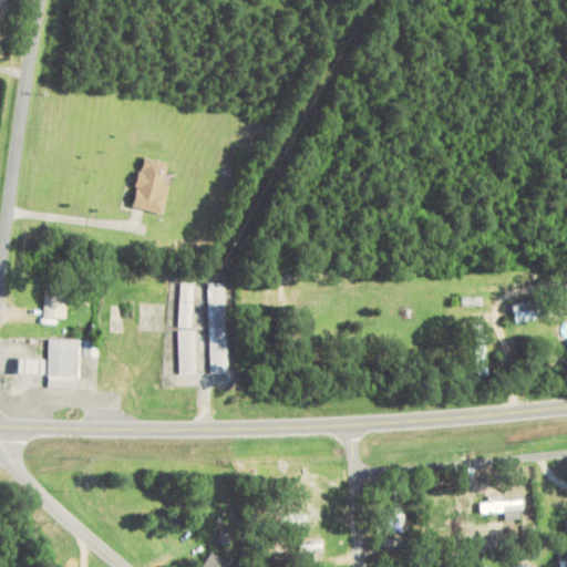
[(164,215),(171,186),(164,184),(168,164),(144,158),(132,207),(164,215)]
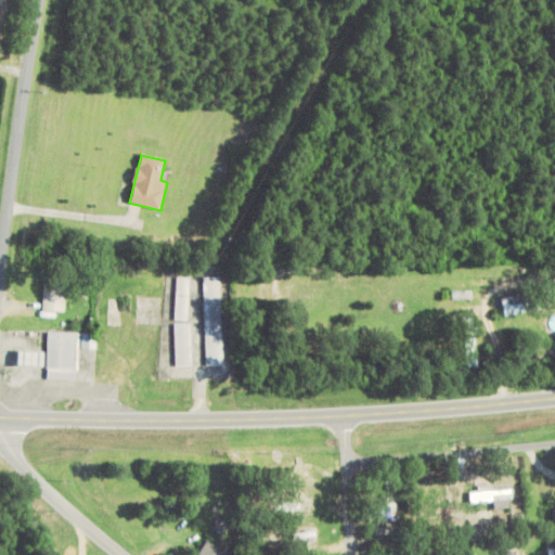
[(192,279),(177,279),(177,321),(192,321),(192,279)]
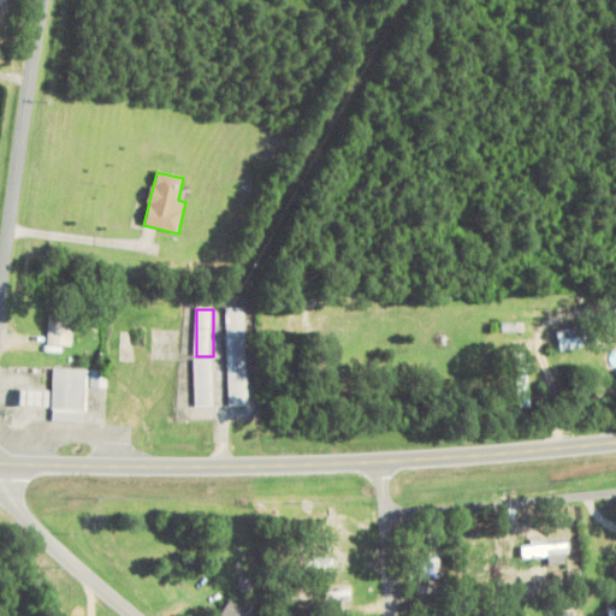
[(229,407),(248,407),(248,309),(229,309),(229,407)]
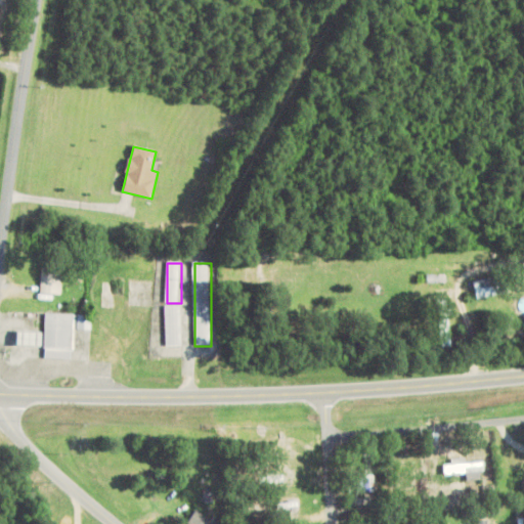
[(41,266),(40,295),(61,295),(61,267),(41,266)]
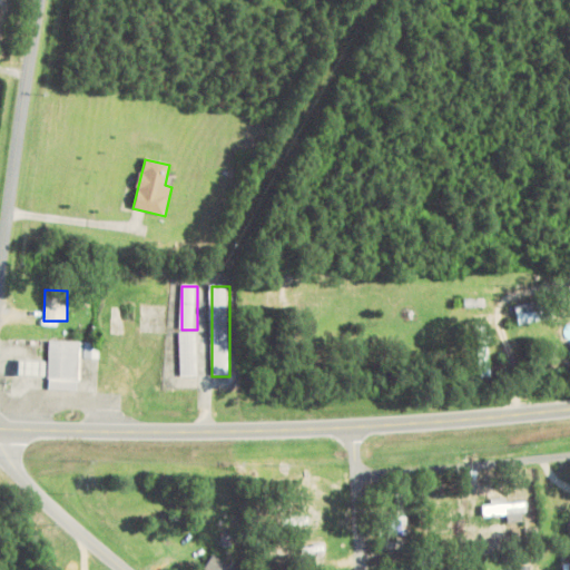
[(518,325),(540,323),(539,304),(516,306),(518,325)]
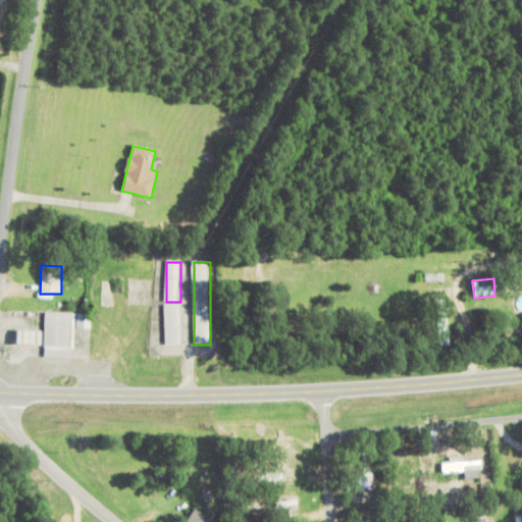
[(436,300),(437,346),(449,346),(447,299),(436,300)]
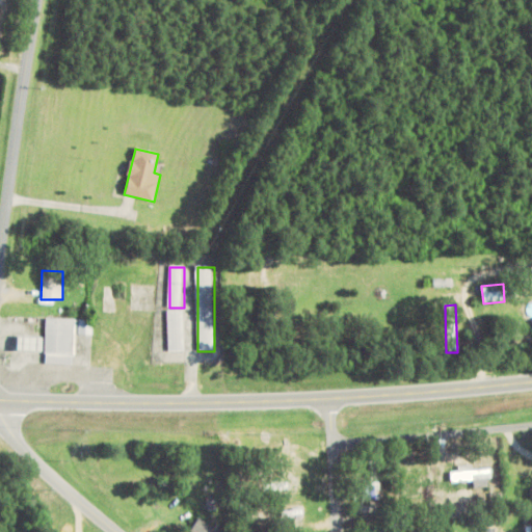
[(167,312),(167,352),(185,352),(185,312),(167,312)]
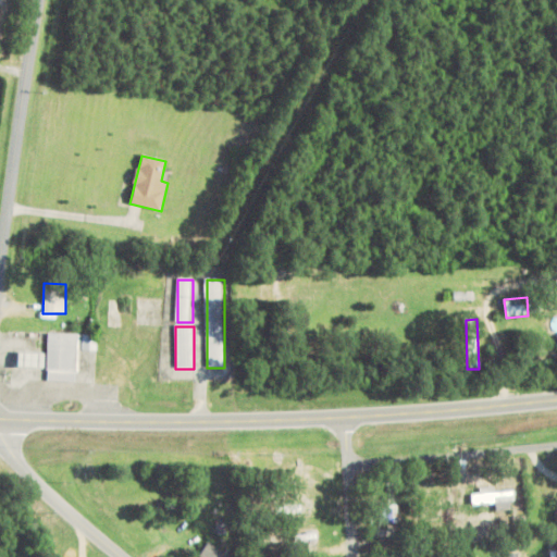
[(77,381),(77,335),(49,335),(48,380),(77,381)]
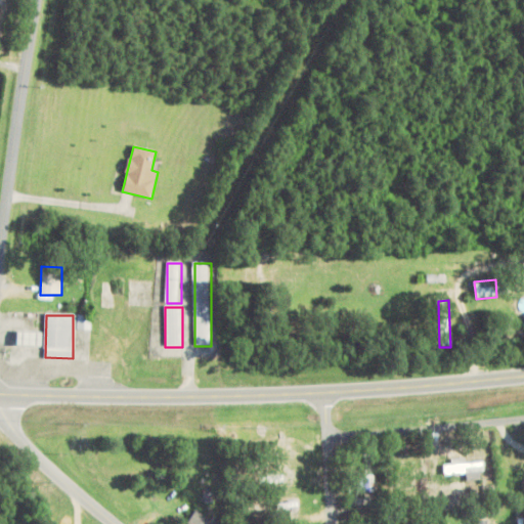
[(16,347),(39,347),(39,334),(16,334),(16,347)]
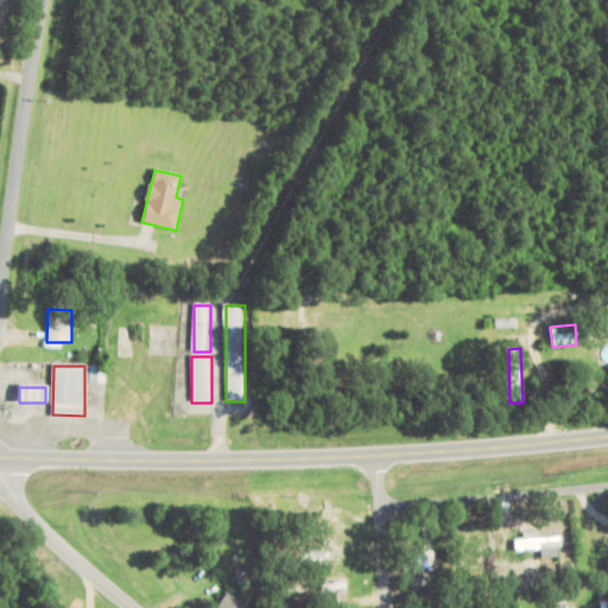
[(416,571),(436,571),(436,523),(416,523),(416,571)]
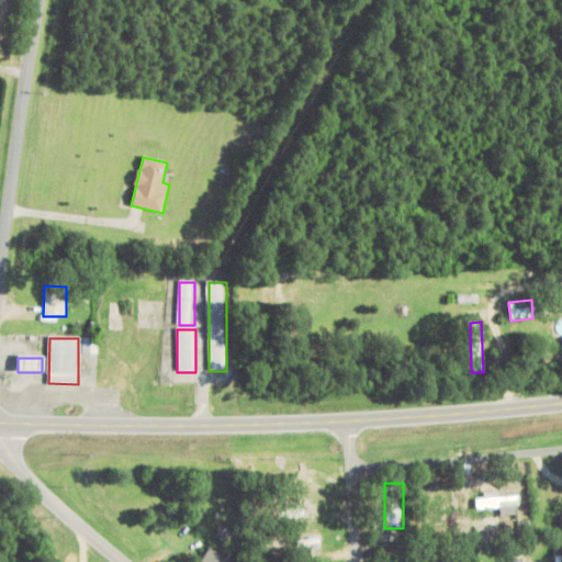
[(476,508),(501,508),(501,515),(517,515),(517,498),(476,498),(476,508)]
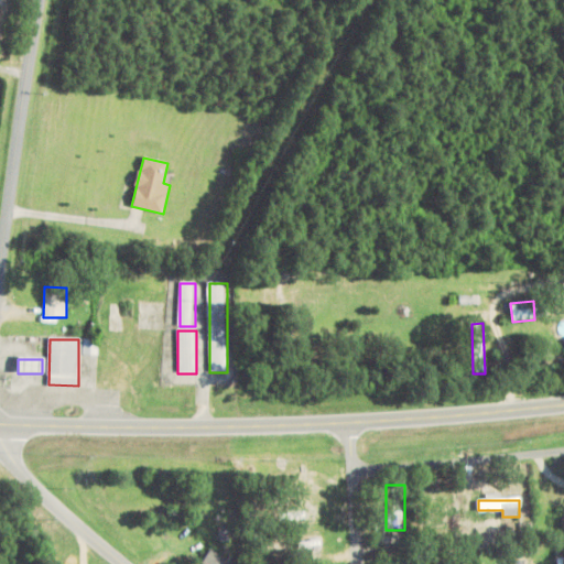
[(522,535),(530,535),(529,524),(521,524),(522,535)]
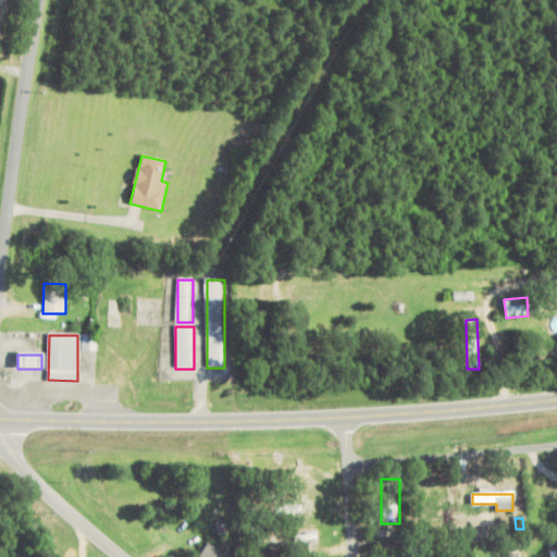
[(199,556),(231,556),(210,543),(199,556)]
